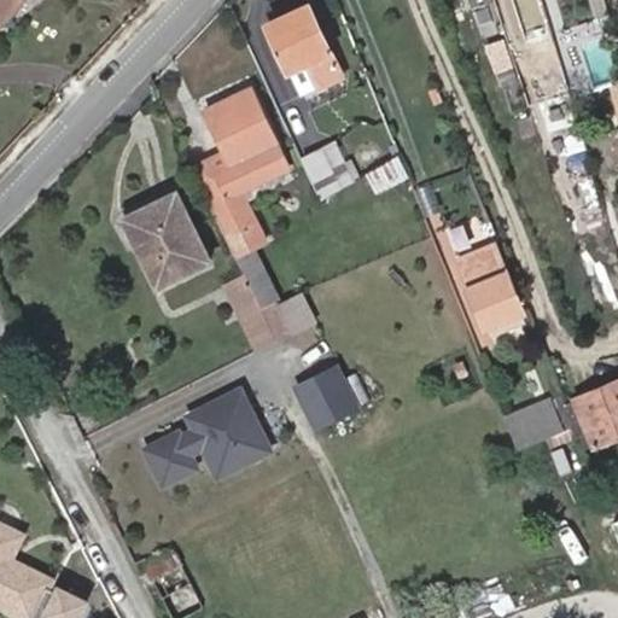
[(0,0),(0,19),(18,0),(0,0)]
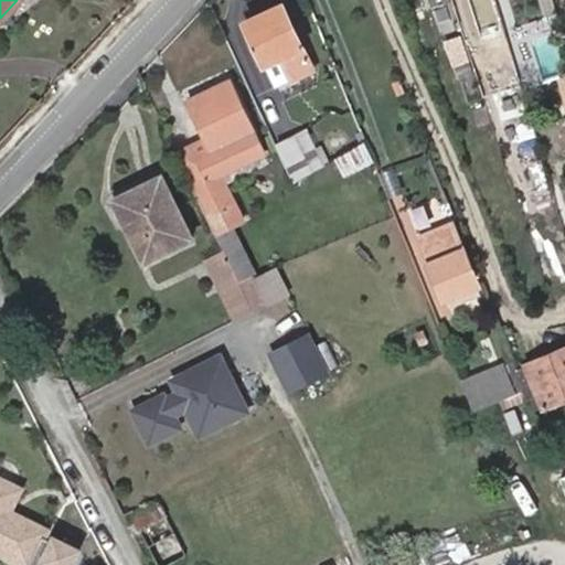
[(245,21),(265,64),(280,57),(289,78),(312,67),(283,3),(245,21)]
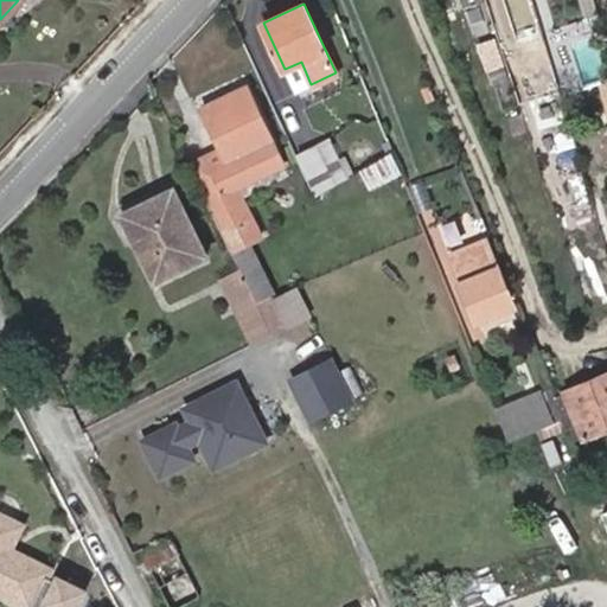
[(301,62),(285,69),(295,91),(311,84),(301,62)]
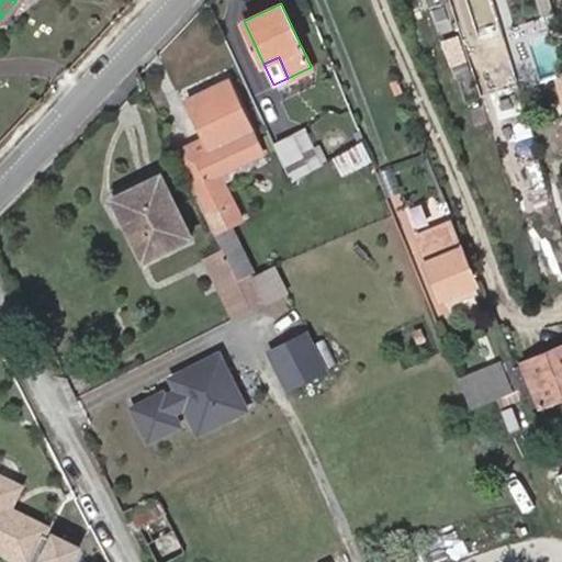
[(228,78),(211,87),(215,96),(191,108),(209,141),(195,146),(193,142),(175,150),(212,234),(239,221),(217,171),(262,153),(228,78)]
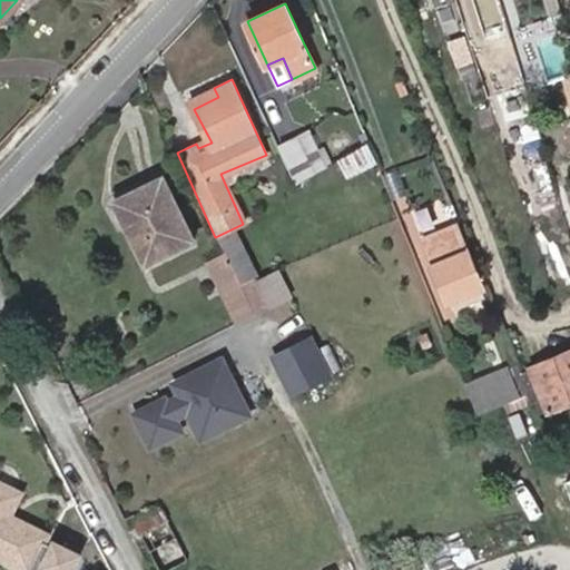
[(190,100),(194,109),(218,97),(214,88),(190,100)]
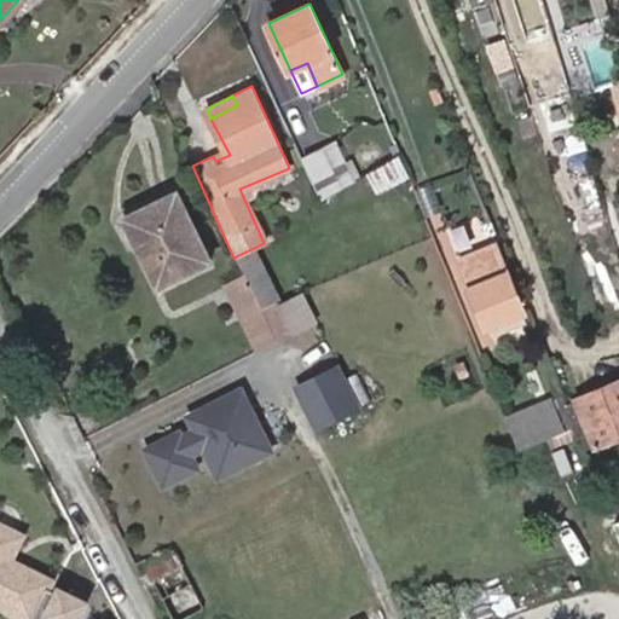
[(345,187),(359,180),(339,143),(324,151),(345,187)]
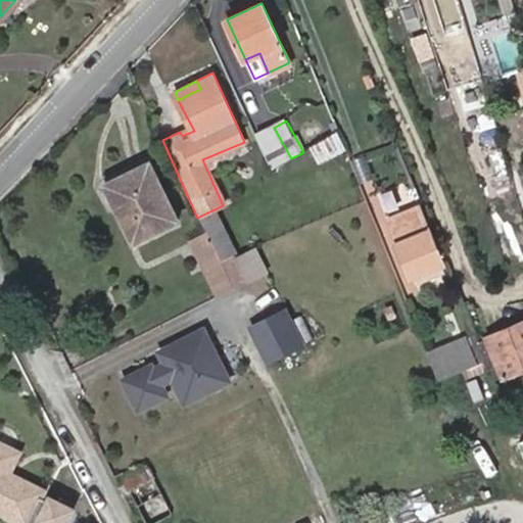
[(258,137),(273,170),(291,158),(274,128),(258,137)]
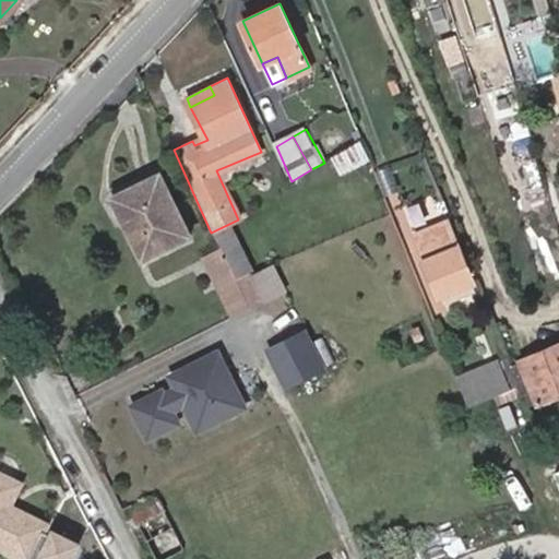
[(114,198),(143,257),(190,234),(161,174),(114,198)]
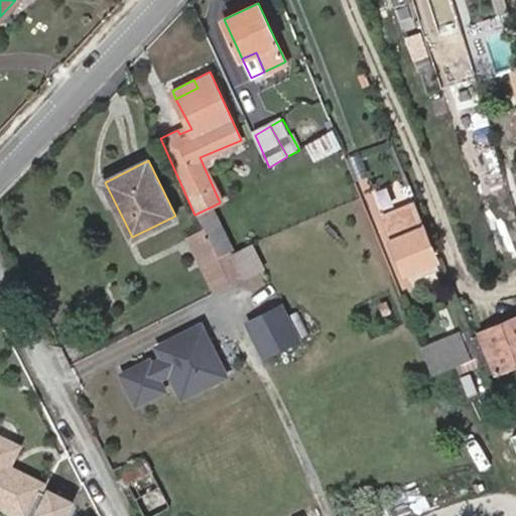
[(203,231),(217,260),(241,249),(220,203),(195,215),(203,231)]
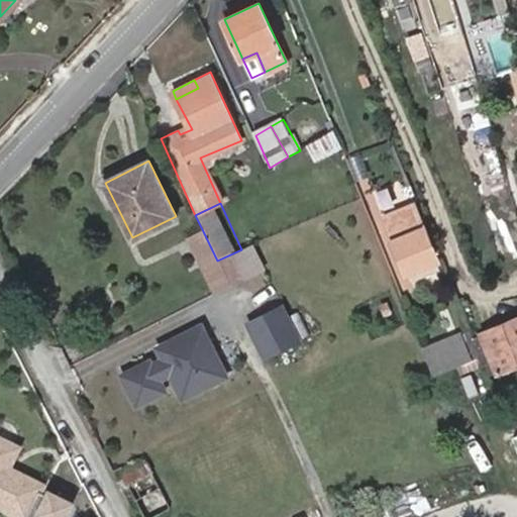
[(384,217),(408,278),(439,265),(414,205),(384,217)]
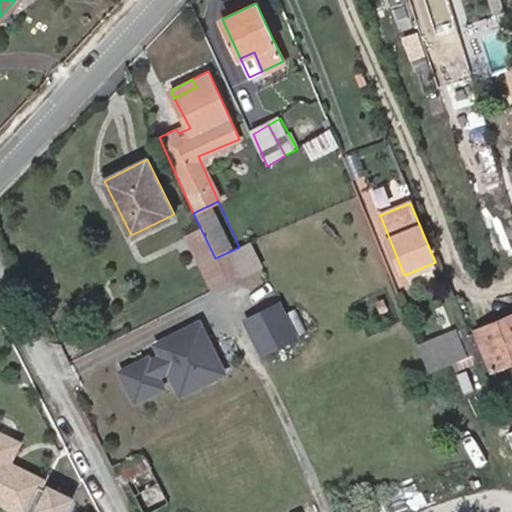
[(215,258),(201,229),(184,237),(207,282),(223,275),(215,258)]
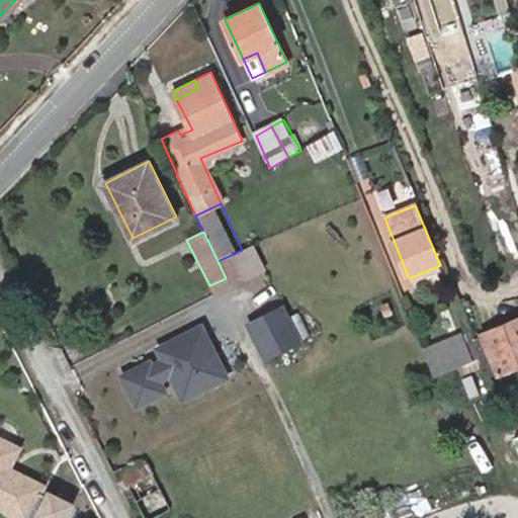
[(283,304),(244,322),(262,361),(301,343),(283,304)]
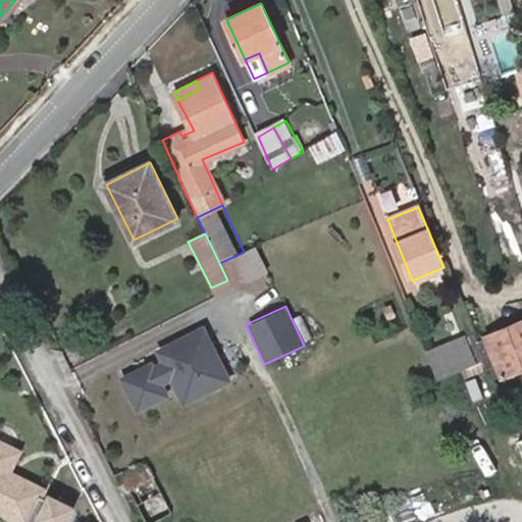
[(521,319),(478,340),(486,363),(493,381),(521,368),(521,319)]
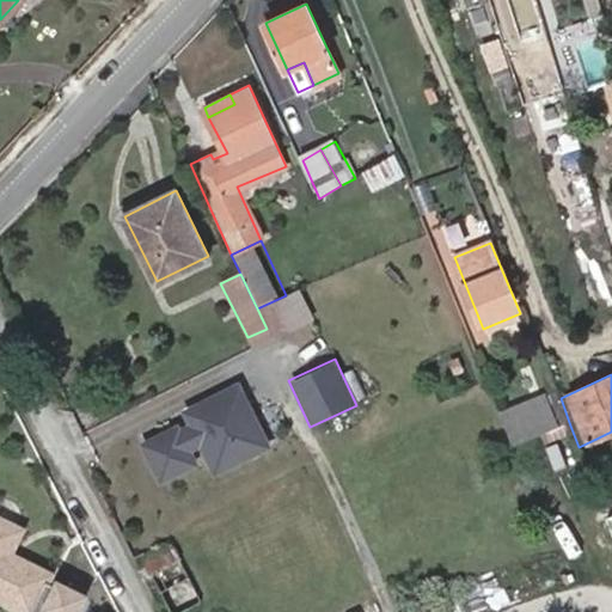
[(187,422),(142,444),(160,481),(208,457),(216,473),(271,447),(239,380),(181,409),(187,422)]
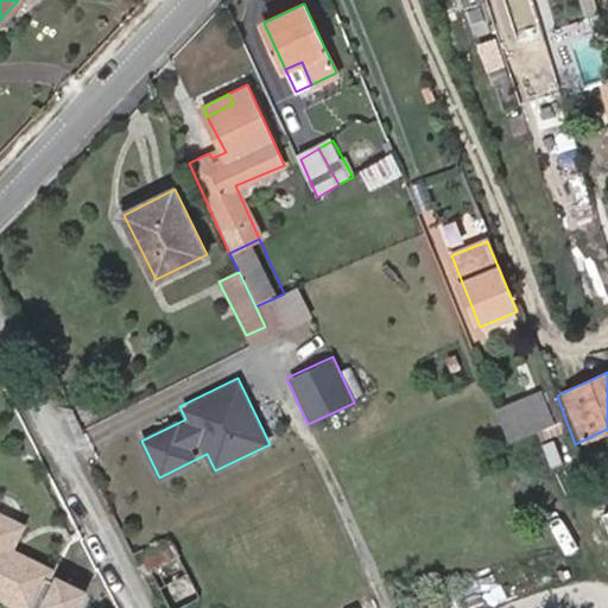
[(555,390),(498,411),(510,442),(567,423),(557,396),(555,390)]
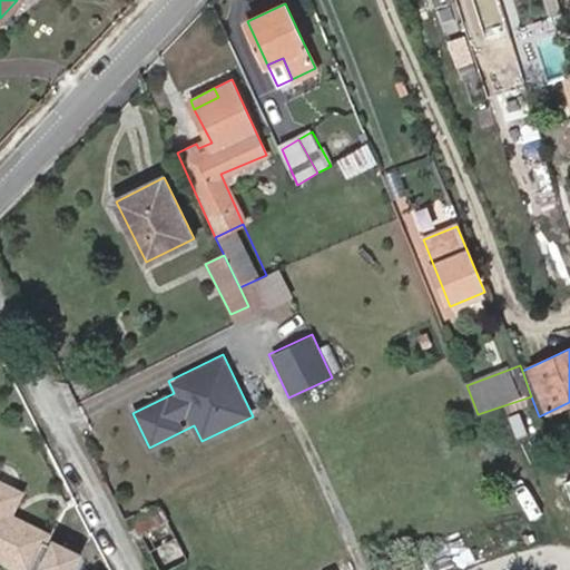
[(3,521),(5,516),(17,494),(0,485),(0,560),(18,569),(68,569),(76,557),(51,544),(49,549),(40,544),(43,537),(17,523),(15,527),(3,521)]
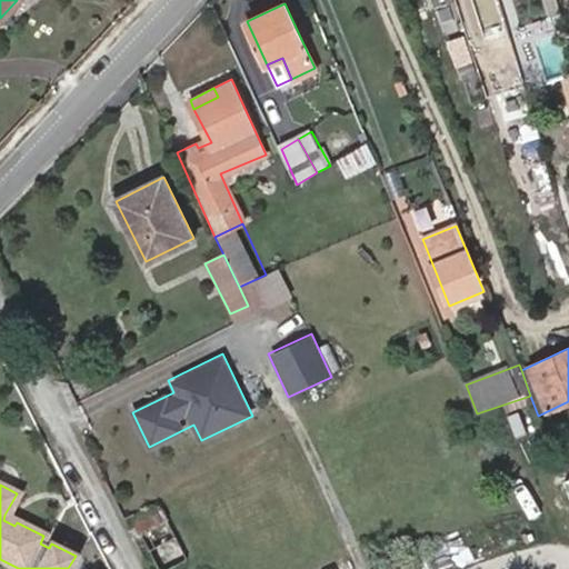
[(17,522),(5,515),(3,520),(15,526),(17,522)]
